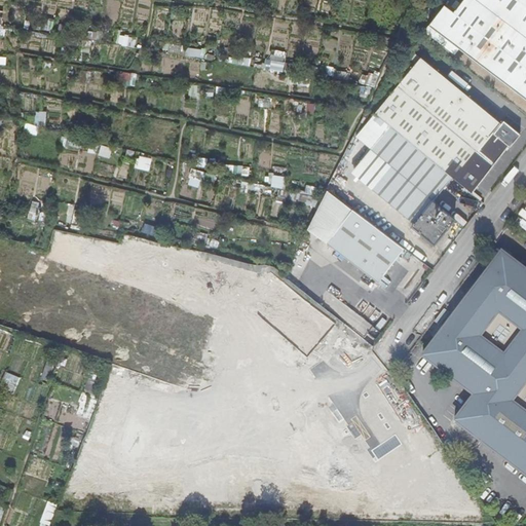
[(525,0),(462,0),(453,12),(438,32),(525,99),(525,0)]
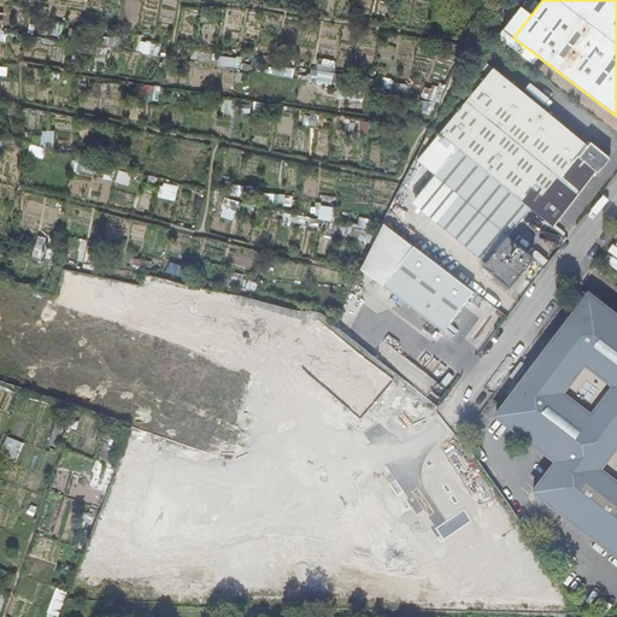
[(513,37),(532,15),(521,6),(503,30),(513,37)]
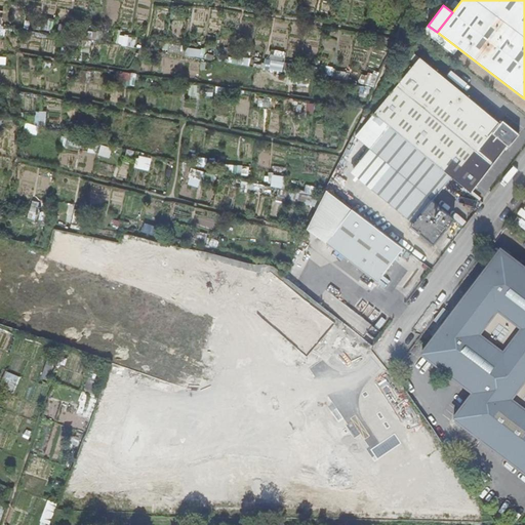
[(272,56),(272,68),(283,69),(283,56),(272,56)]
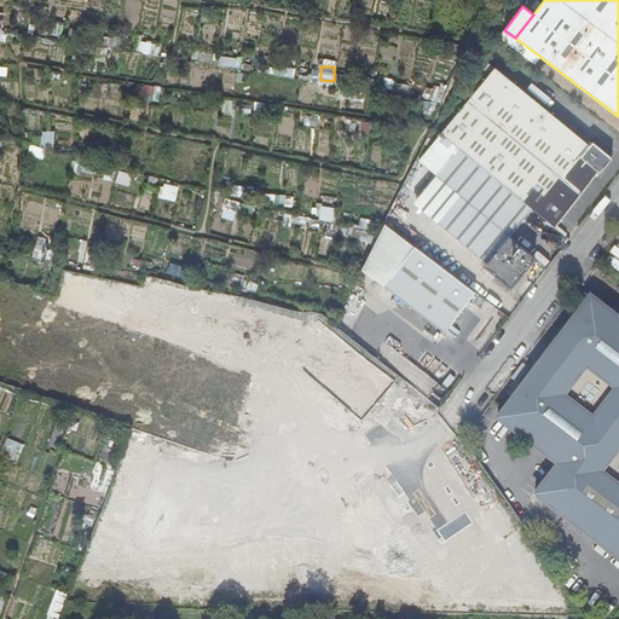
[(496,69),(441,136),(458,149),(532,209),(554,226),(555,227),(600,173),(601,174),(605,169),(602,168),(605,165),(607,166),(613,160),(593,143),(591,146),(496,69)]
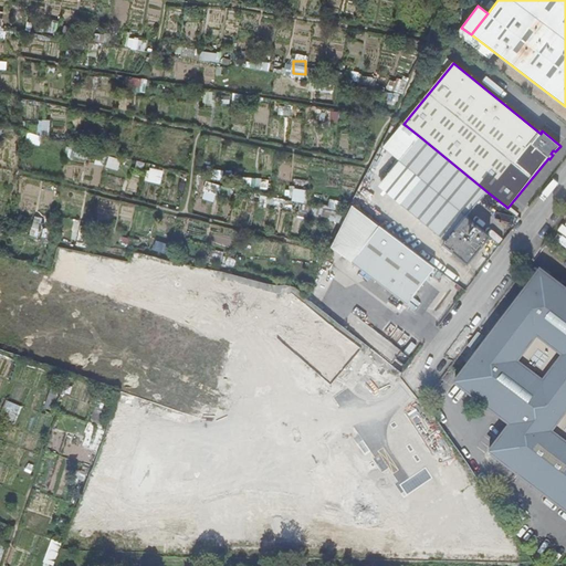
[(486,191),(419,136),(398,161),(467,217),(486,191)]
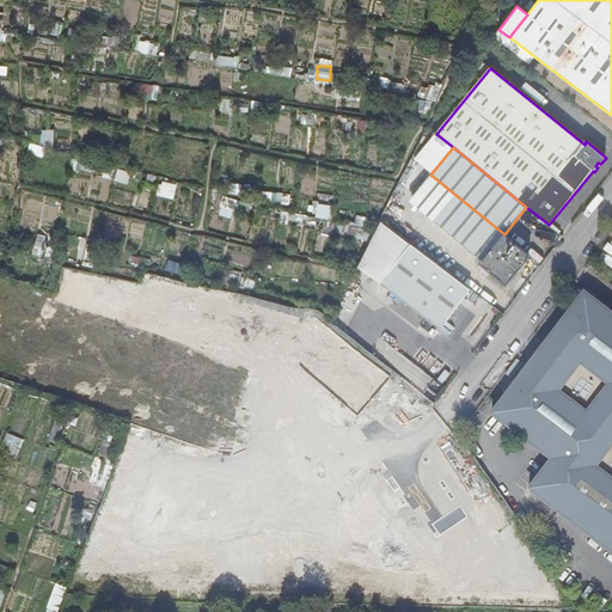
[(129,182),(132,171),(121,169),(118,178),(129,182)]
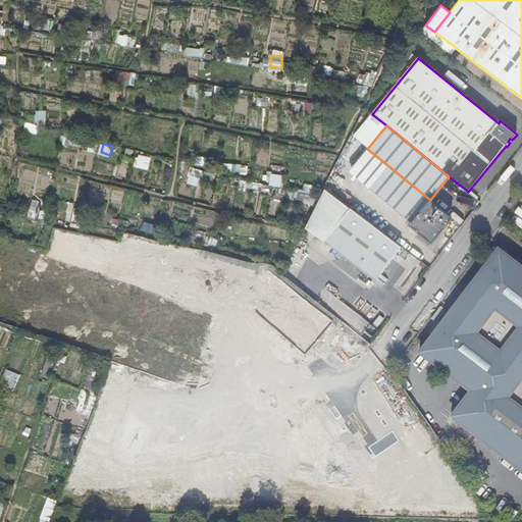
[(430,200),(367,149),(349,172),(412,222),(430,200)]
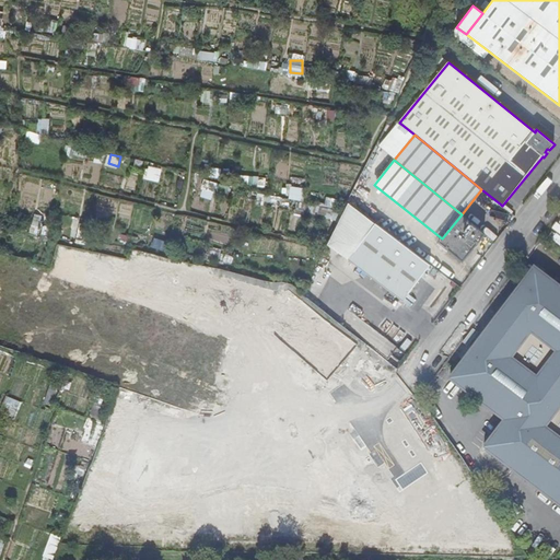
[(160,181),(163,167),(148,164),(144,177),(160,181)]
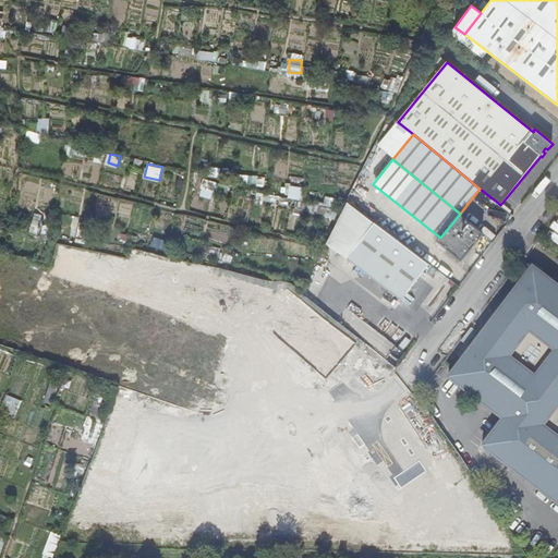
[(205,178),(201,192),(215,196),(219,181),(205,178)]
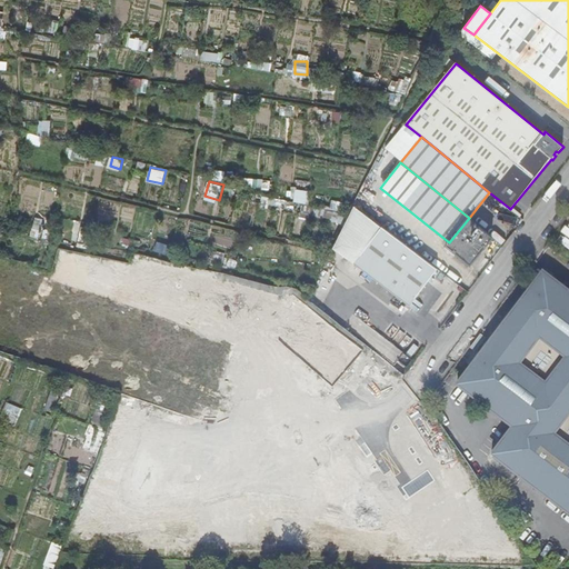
[(310,201),(310,189),(295,188),(295,201),(310,201)]
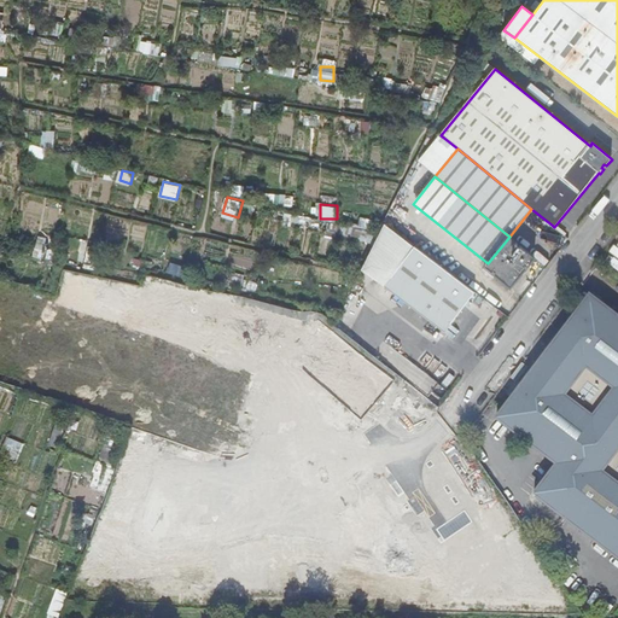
[(413,246),(382,223),(374,237),(359,268),(382,286),(413,246)]
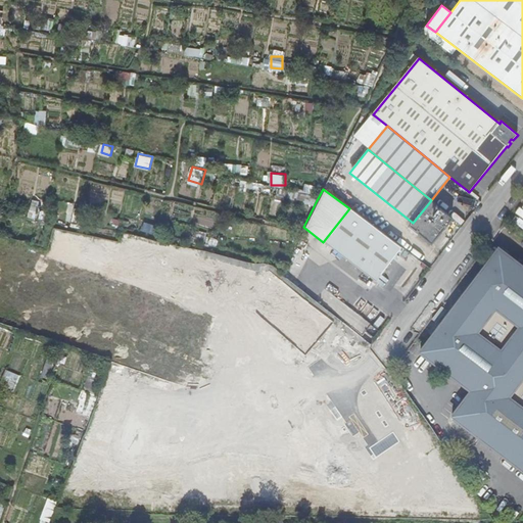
[(453,219),(431,200),(413,223),(410,226),(432,244),(453,219)]
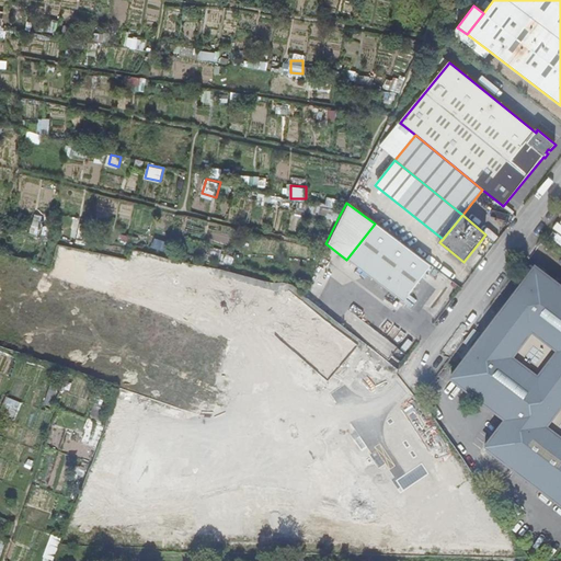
[(376,225),(375,224),(346,260),(376,282),(376,283),(402,304),(413,290),(412,289),(430,266),(428,265),(424,262),(421,260),(376,225)]
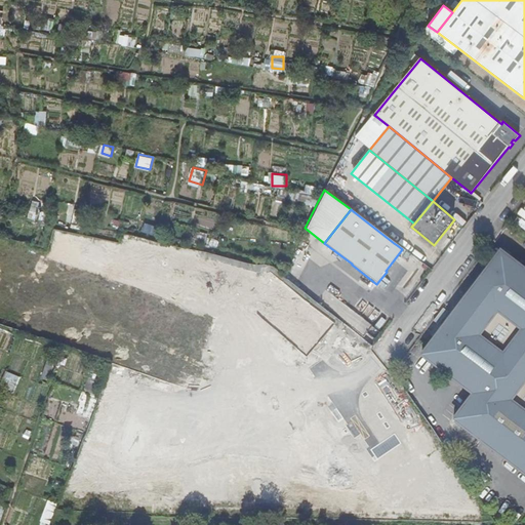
[(257,301),(265,271),(161,246),(158,259),(163,260),(159,278),(257,301)]
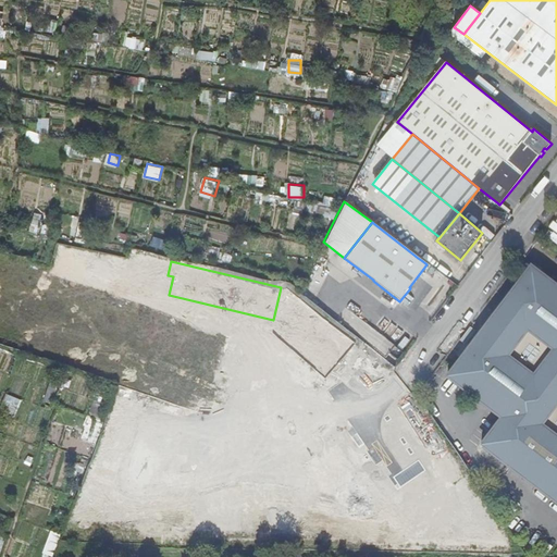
[(556,288),(531,269),(445,378),(500,419),(480,446),(556,504),(556,288)]
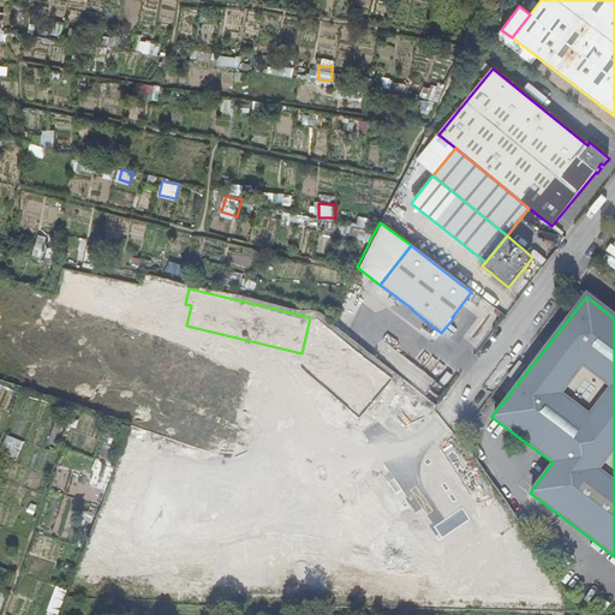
[(49,610),(60,614),(69,587),(57,584),(49,610)]
